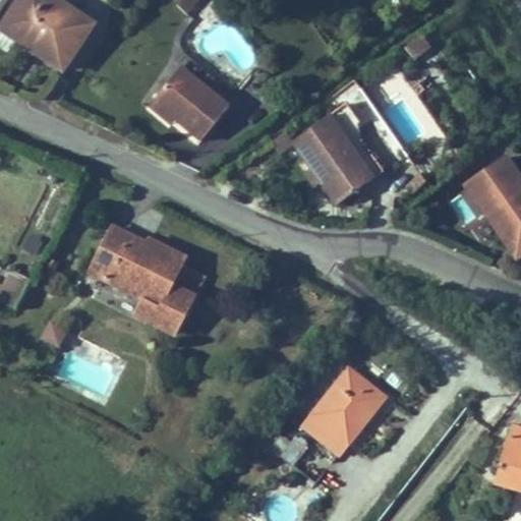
[(63,70),(94,25),(56,0),(19,0),(1,29),(35,51),(63,70)]
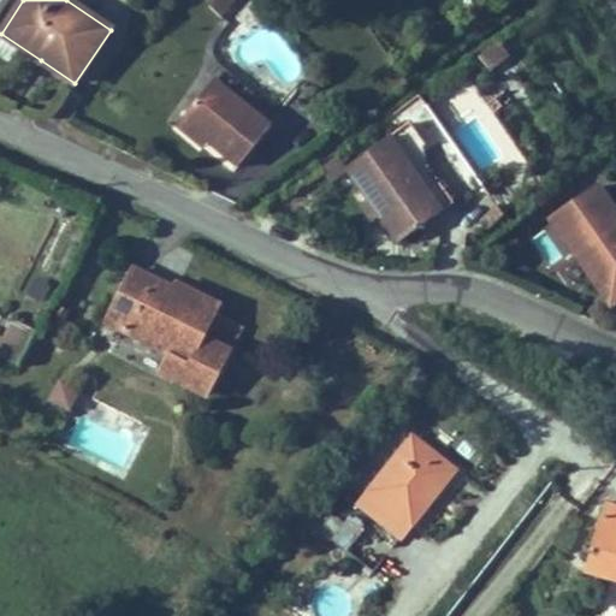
[(220,16),(235,0),(215,0),(215,1),(209,6),(220,16)]
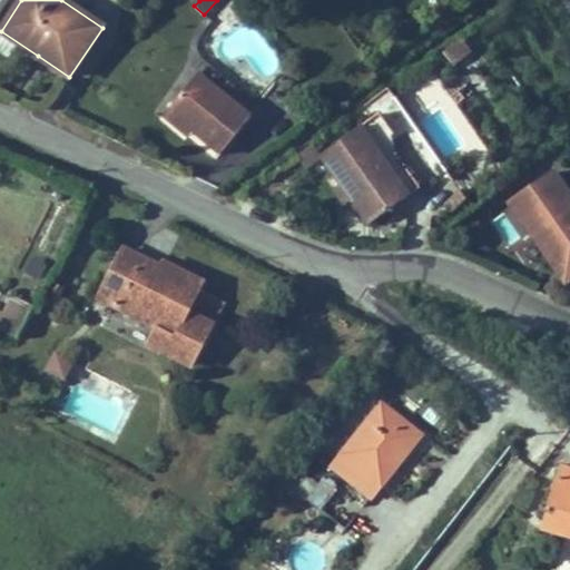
[(450,64),(468,57),(462,41),(443,49),(450,64)]
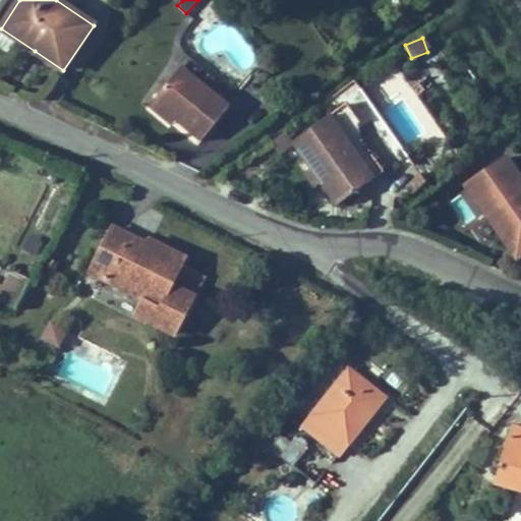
[(217,80),(189,57),(181,67),(208,90),(217,80)]
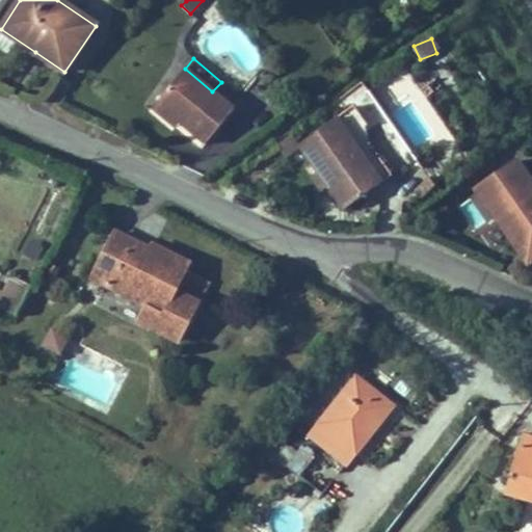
[(206,143),(235,109),(212,91),(185,69),(156,103),(180,123),(206,143)]
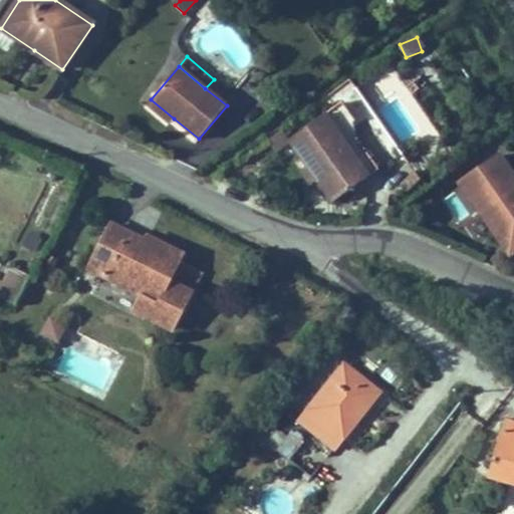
[(406,99),(419,89),(414,82),(400,92),(406,99)]
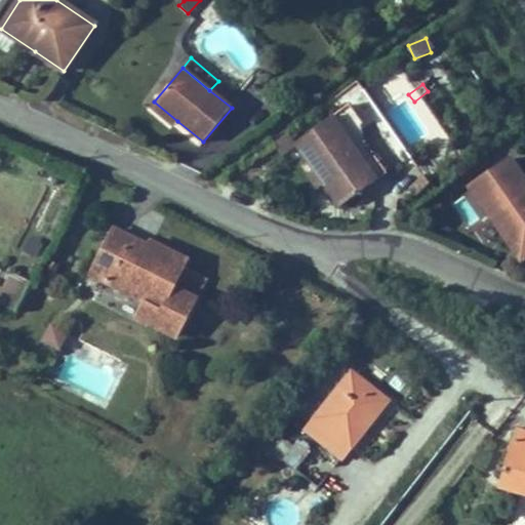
[(380,115),(365,91),(339,110),(357,133),(380,115)]
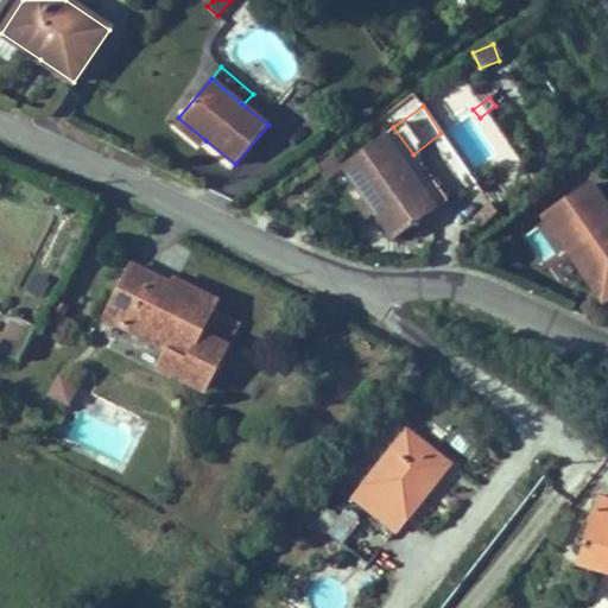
[(206,140),(178,118),(175,124),(189,135),(201,145),(206,140)]
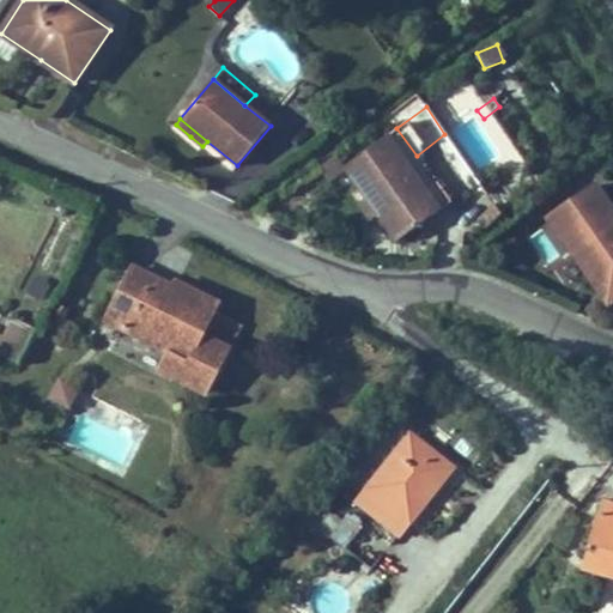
[(425,192),(387,137),(346,167),(398,241),(439,211),(425,192)]
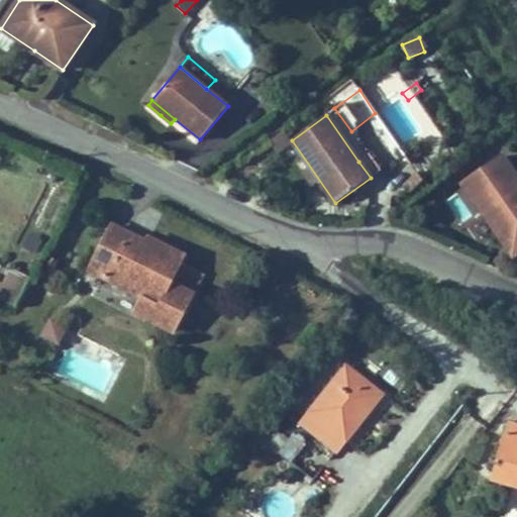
[(381,171),(370,153),(358,162),(371,178),(381,171)]
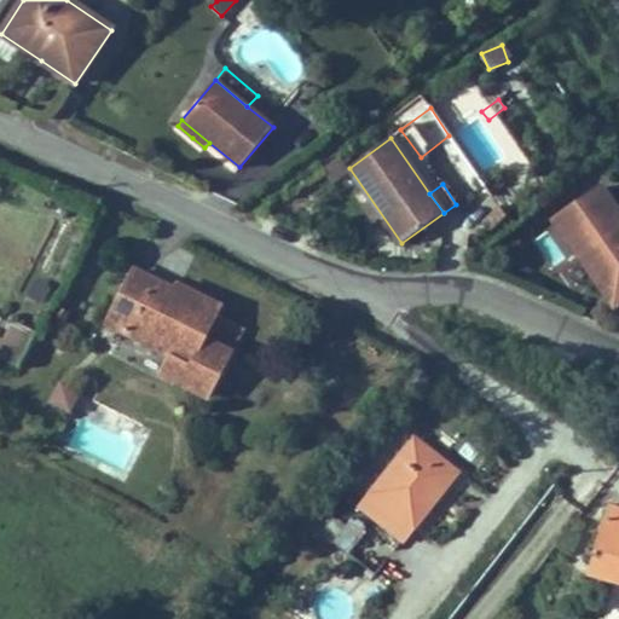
[(618,214),(618,213),(601,187),(554,220),(579,258),(585,254),(614,295),(618,291),(618,214)]
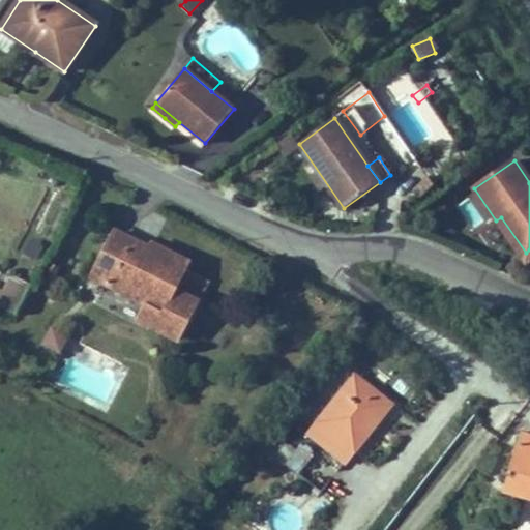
[(529,249),(526,253),(501,217),(496,221),(526,263),(529,260),(529,249)]
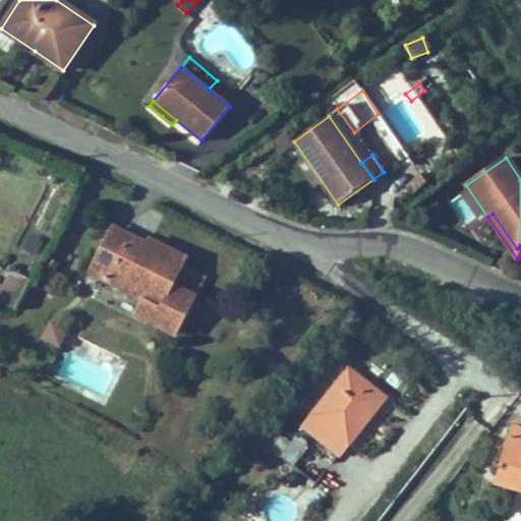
[(203,278),(180,267),(184,258),(169,251),(151,241),(148,246),(114,229),(92,273),(145,300),(137,315),(174,334),(203,278)]
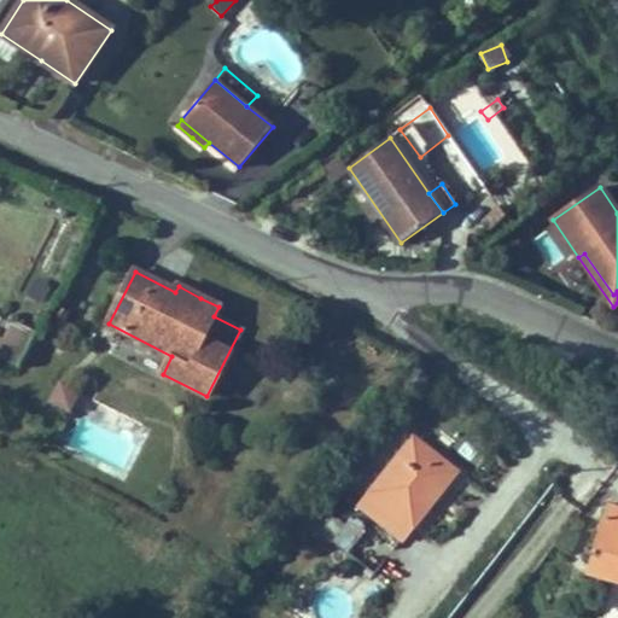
[(25,297),(44,307),(52,290),(35,280),(25,297)]
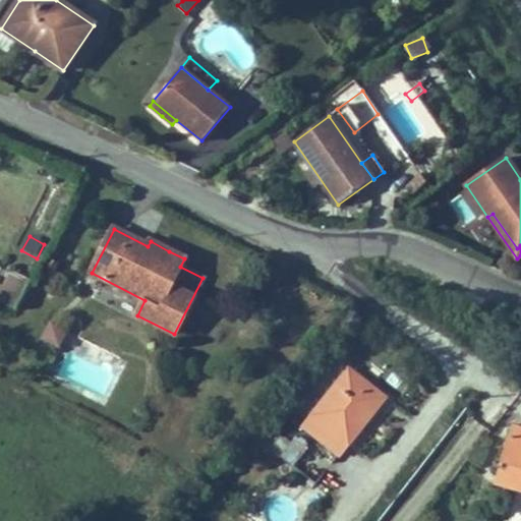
[(0,300),(17,309),(31,283),(11,273),(3,288),(0,286),(0,300)]
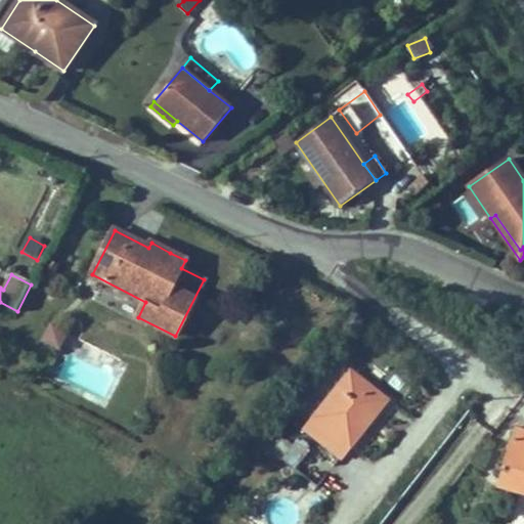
[(145,302),(92,274),(90,278),(84,290),(138,317),(145,302)]
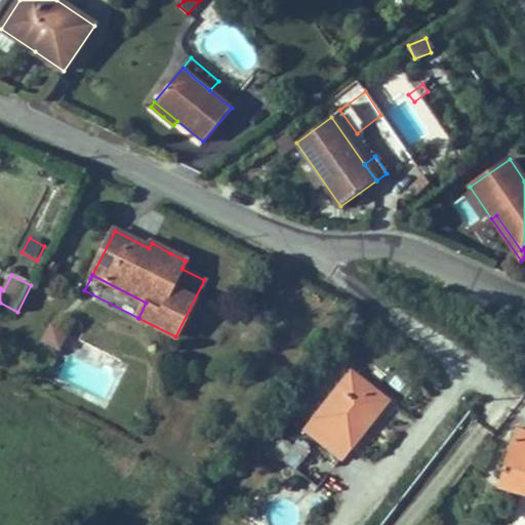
[(59,349),(68,332),(51,325),(43,340),(59,349)]
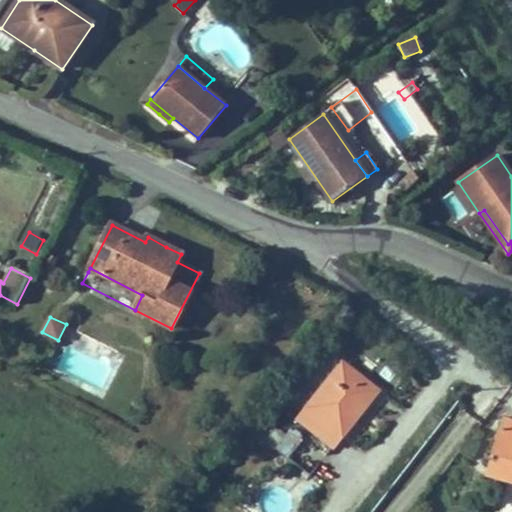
[(333,448),(374,397),(362,388),(366,382),(358,376),(343,363),(298,420),(333,448)]
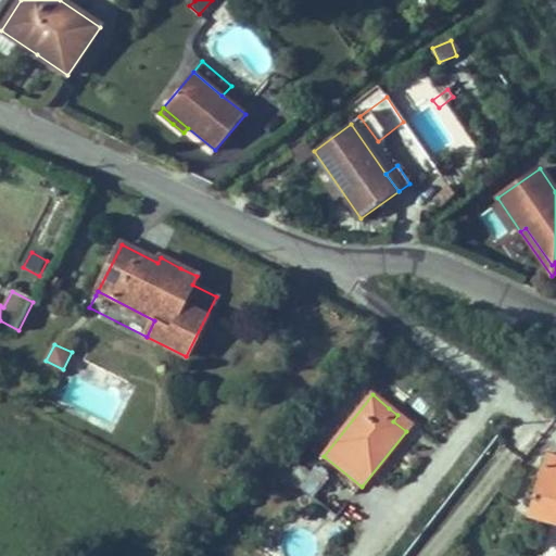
[(411,425),(397,415),(393,421),(406,431),(411,425)]
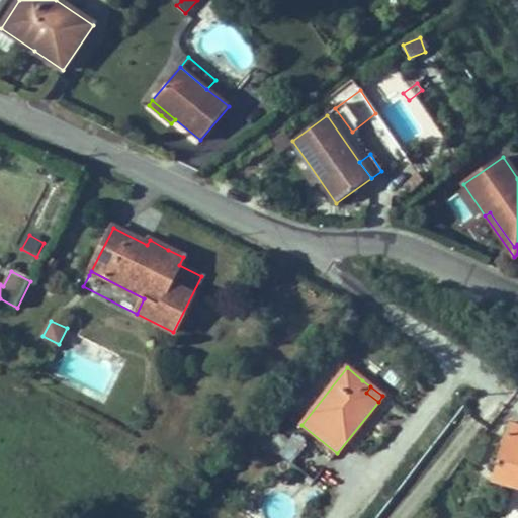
[(517,425),(509,423),(504,440),(517,443),(517,425)]
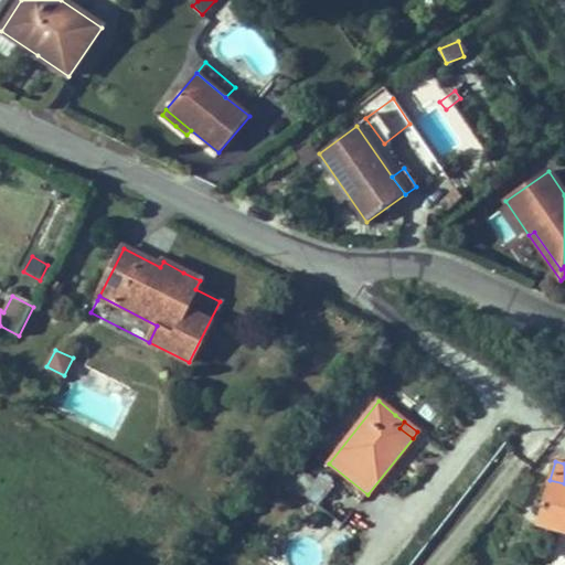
[(305,494),(315,481),(302,470),(291,484),(305,494)]
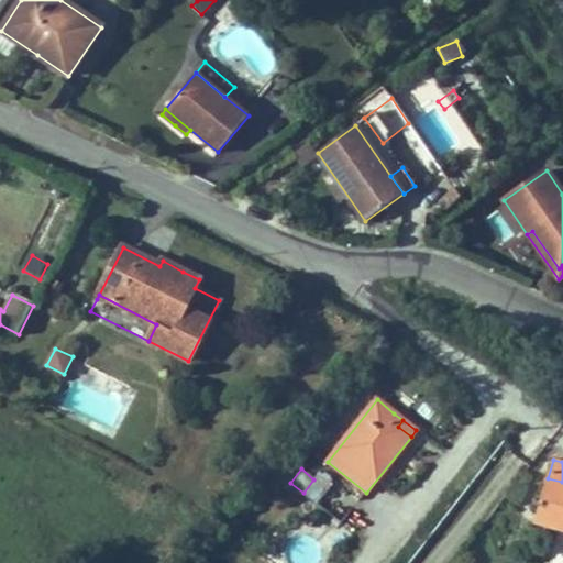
[(547,477),(537,515),(562,522),(562,482),(548,478),(547,477)]
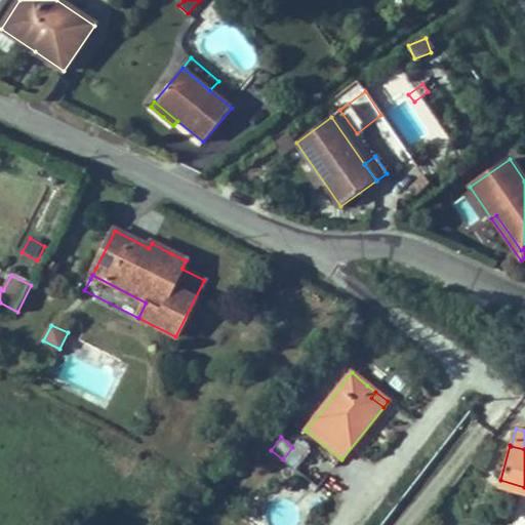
[(524,487),(500,480),(498,487),(523,494),(524,494),(524,487)]
